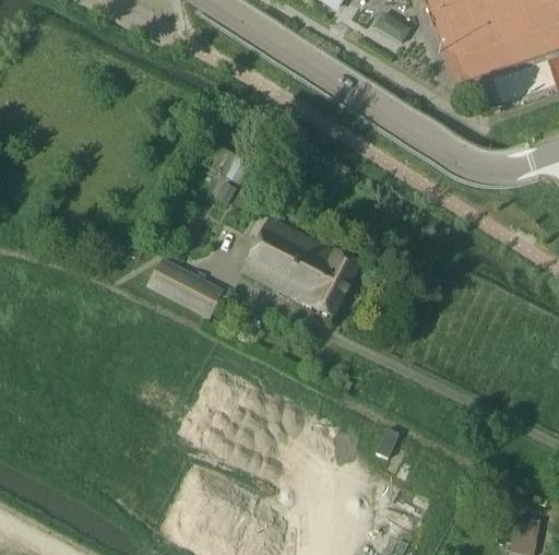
[(376,27),(404,40),(411,25),(383,12),(376,27)]
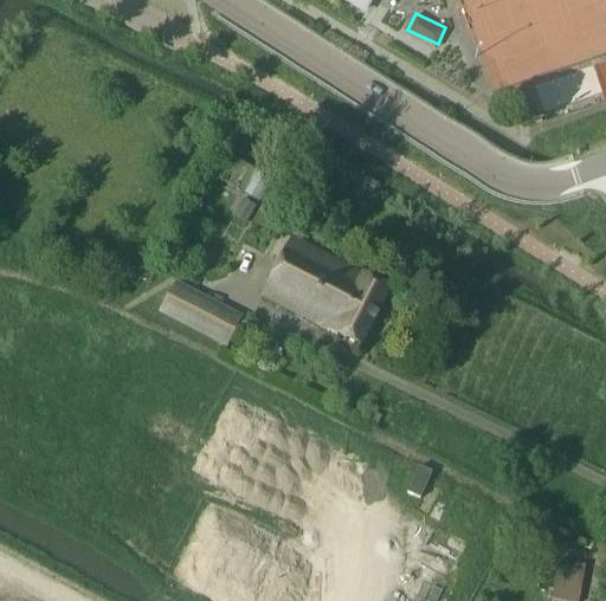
[(256,168),(244,191),(259,200),(272,176),(256,168)]
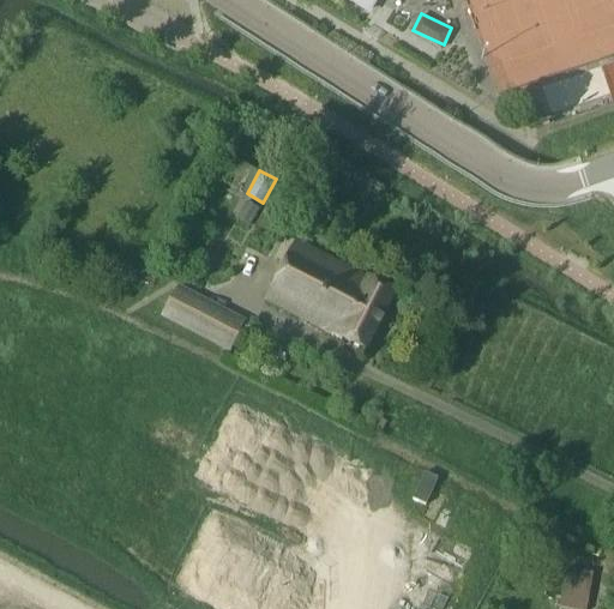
[(393,290),(353,269),(295,239),(266,296),(325,327),(365,348),(393,290)]
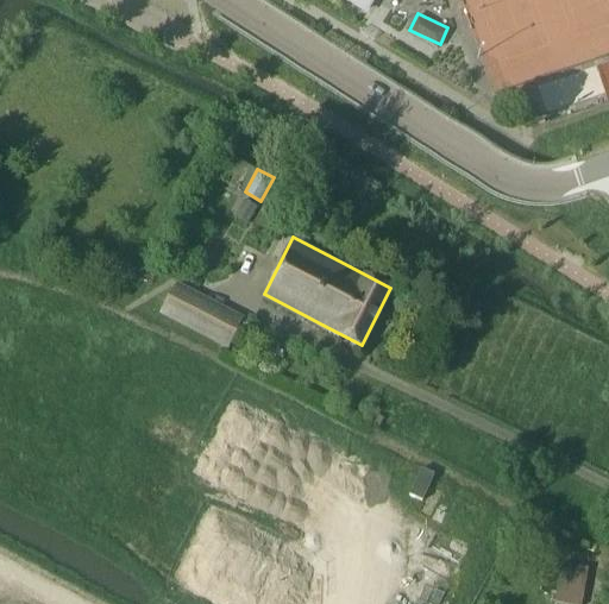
[(244,315),(175,280),(158,312),(227,347),(244,315)]
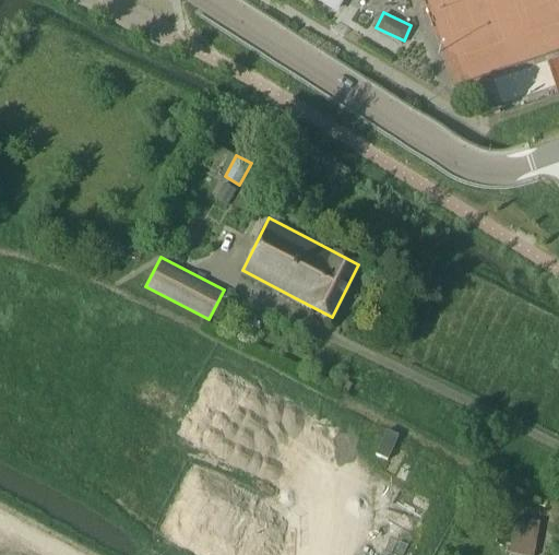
[(499,548),(509,551),(533,554),(539,519),(515,515),(513,528),(496,524),(494,540),(501,541),(499,548)]
